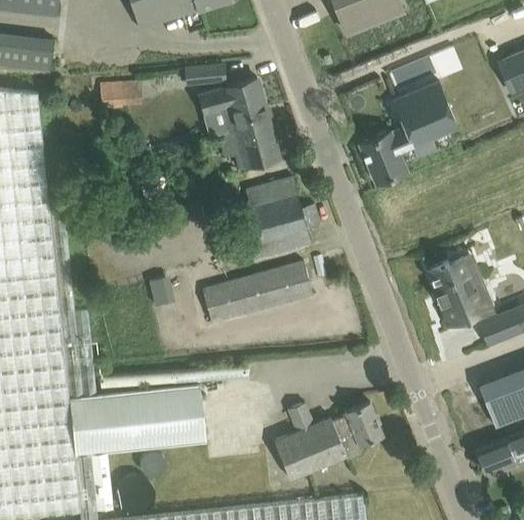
[(61,0),(0,0),(0,11),(58,20),(61,0)]
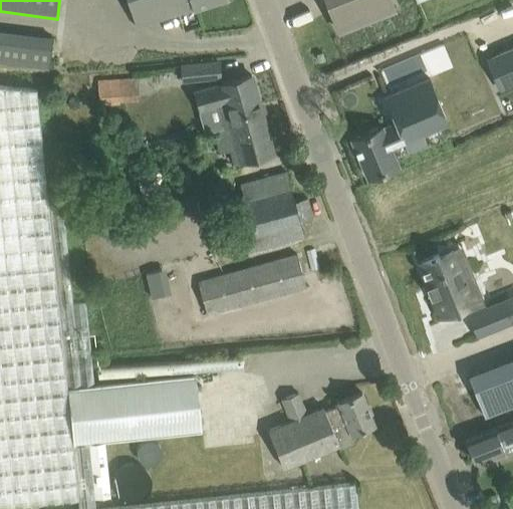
[(195,13),(190,0),(127,0),(138,32),(195,13)]
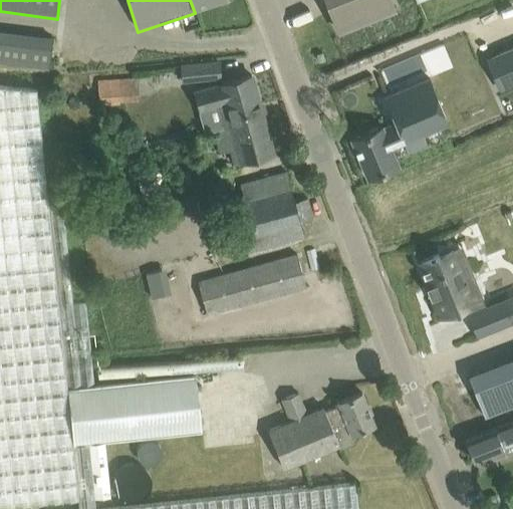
[(226,0),(190,0),(195,13),(227,3),(226,0)]
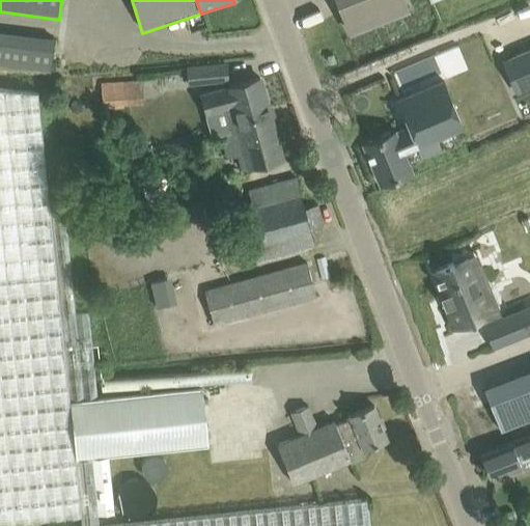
[(336,0),(338,5),(336,6),(340,19),(343,18),(351,36),(409,14),(402,0),(336,0)]
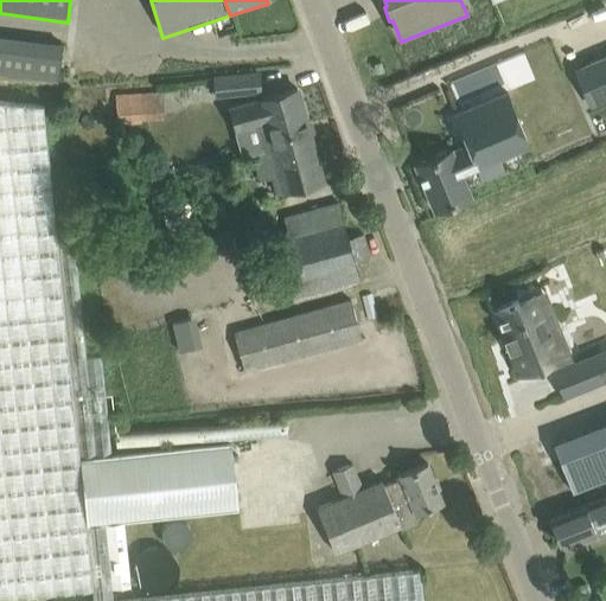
[(63,49),(0,40),(0,78),(58,87),(63,49)]
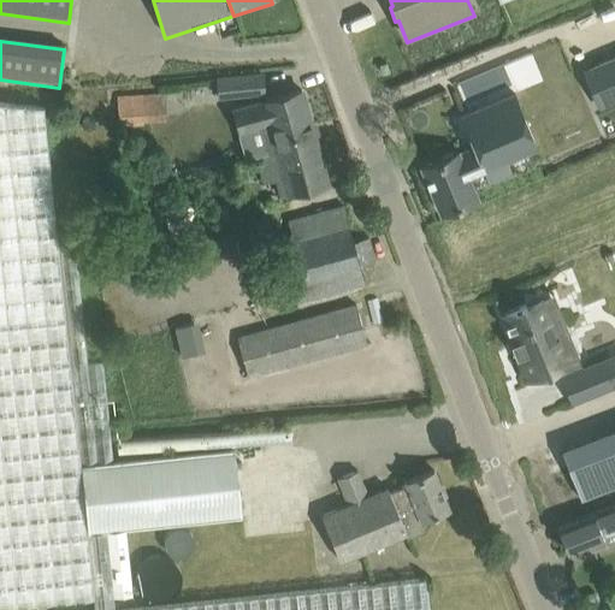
[(614,61),(584,76),(598,108),(614,100),(614,61)]
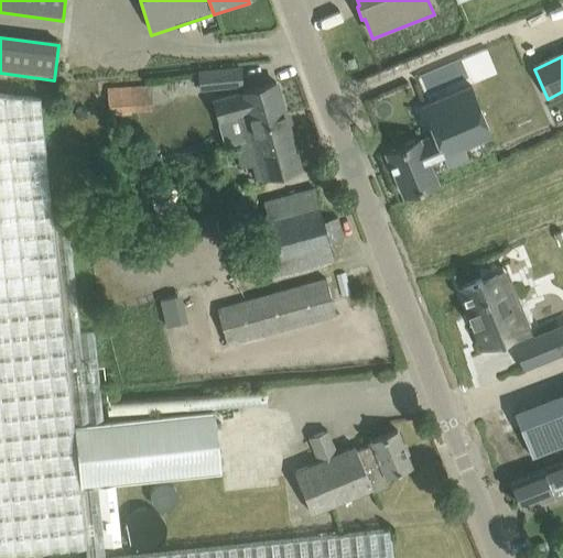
[(241,73),(197,76),(198,87),(199,95),(242,90),(241,73)]
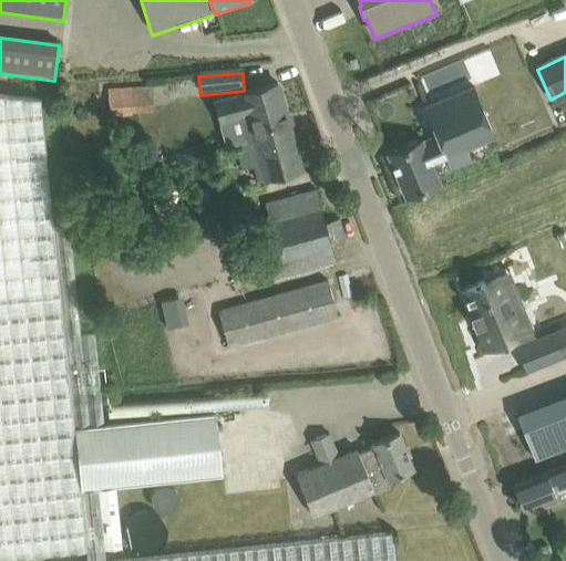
[(240,123),(248,148),(256,146),(291,135),(278,89),(215,106),(222,128),(240,123)]
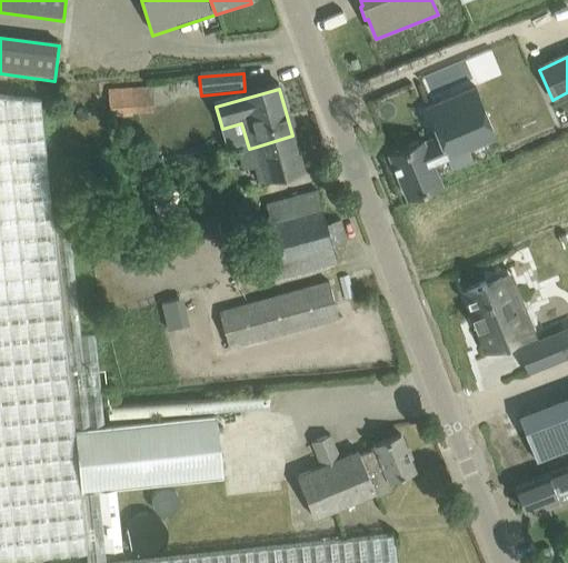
[(153,116),(152,92),(108,94),(109,118),(153,116)]
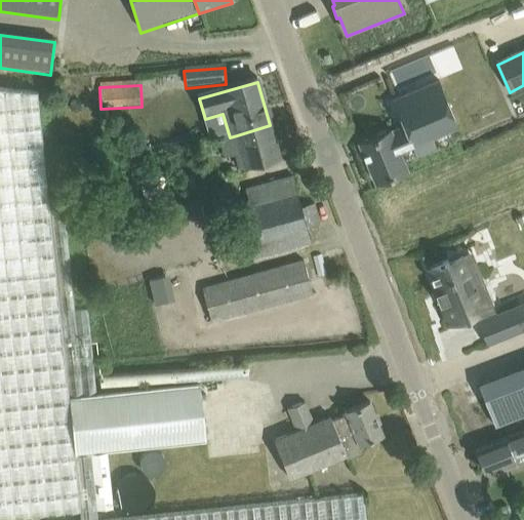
[(407,134),(393,140),(391,134),(360,147),(377,187),(407,173),(400,156),(413,150),(417,160),(437,152),(433,142),(458,131),(439,85),(394,104),(407,134)]
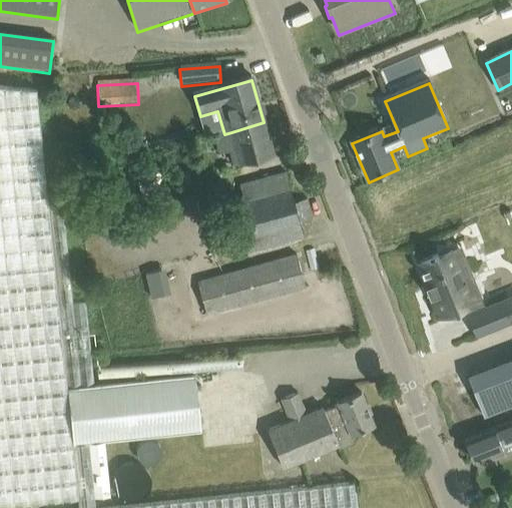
[(61,194),(47,195),(36,93),(0,90),(0,507),(11,507),(80,501),(81,507),(100,507),(92,444),(200,433),(194,379),(98,389),(88,304),(73,305),(61,194)]
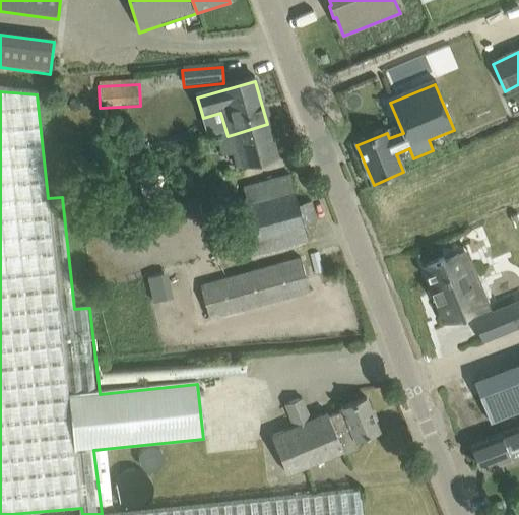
[(235,134),(228,136),(219,139),(225,164),(242,158),(245,169),(258,165),(277,159),(267,124),(235,134)]
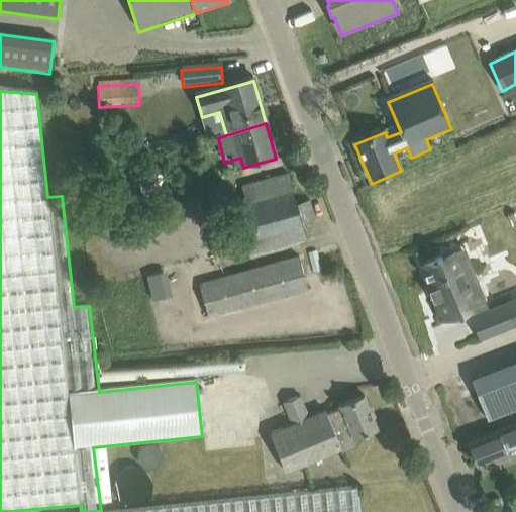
[(290,178),(270,183),(243,190),(251,219),(235,224),(244,261),(307,243),(303,228),(315,224),(310,204),(298,207),(290,178)]
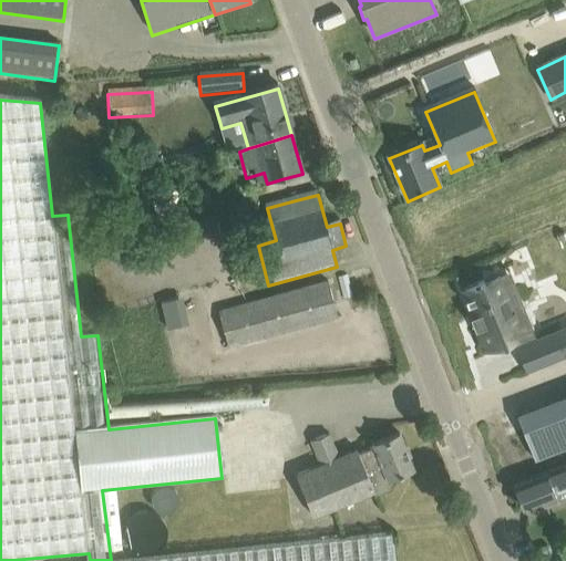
[(485,286),(462,295),(471,317),(472,319),(471,320),(471,321),(473,321),(477,330),(475,331),(475,333),(477,332),(482,342),(486,352),(491,350),(491,351),(504,345),(506,344),(514,341),(520,339),(523,349),(517,351),(516,351),(526,377),(565,360),(565,329),(536,342),(534,343),(515,298),(505,301),(497,281),(496,282),(495,280),(485,284),(485,286)]
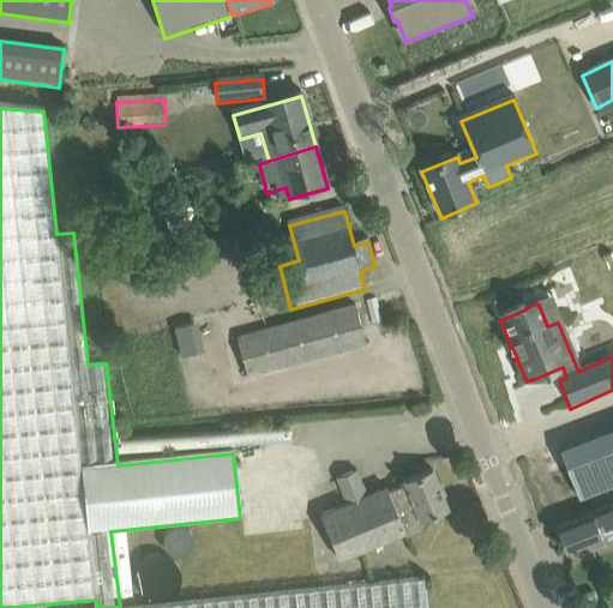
[(356,309),(332,315),(238,341),(248,379),(366,348),(356,309)]
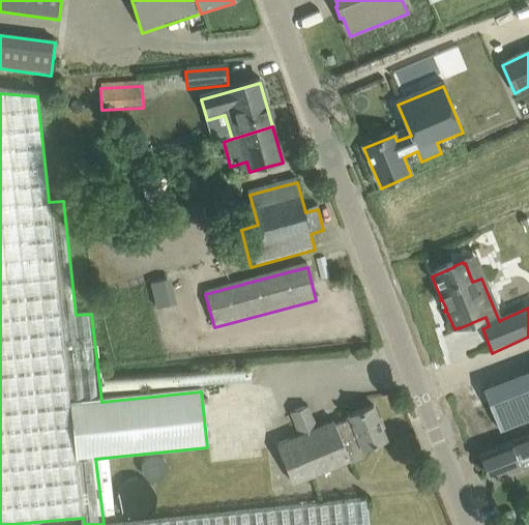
[(528,368),(482,386),(500,432),(528,419),(528,368)]
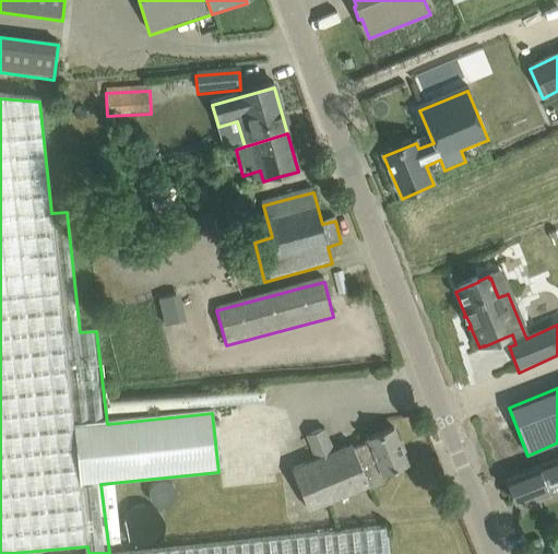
[(308,439),(318,462),(334,456),(324,432),(308,439)]
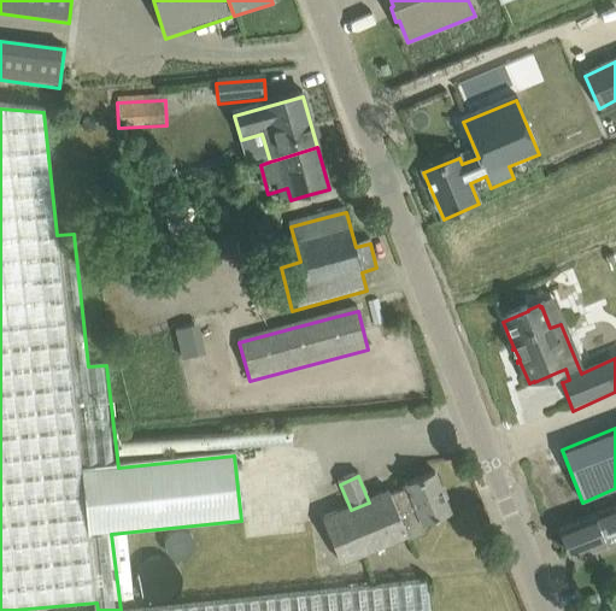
[(409,491),(391,498),(406,539),(409,545),(429,536),(424,526),(451,515),(435,476),(408,488),(409,491)]
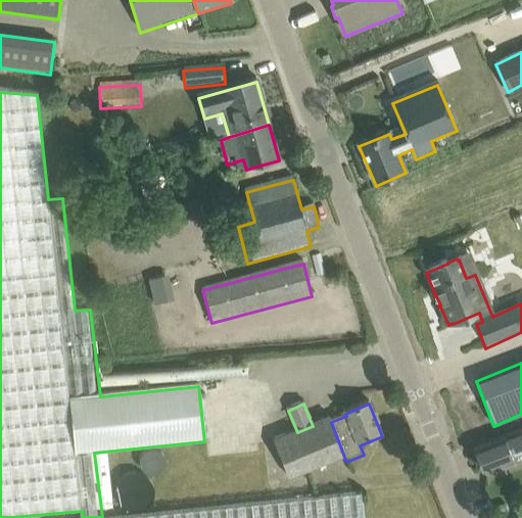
[(330,419),(313,426),(297,432),(275,441),(289,479),(344,457),(331,422),(330,419)]
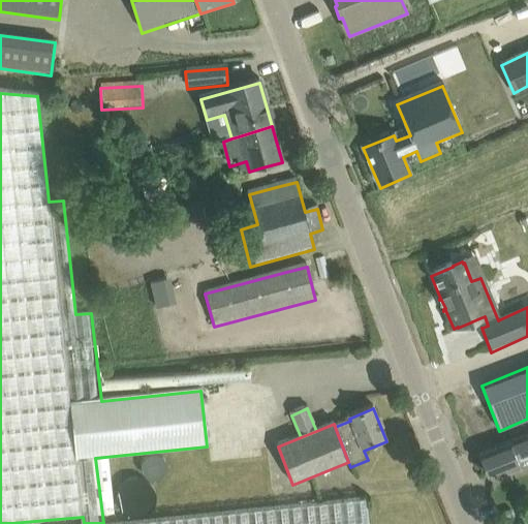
[(527,437),(480,457),(489,480),(520,467),(518,462),(527,458),(527,437)]
